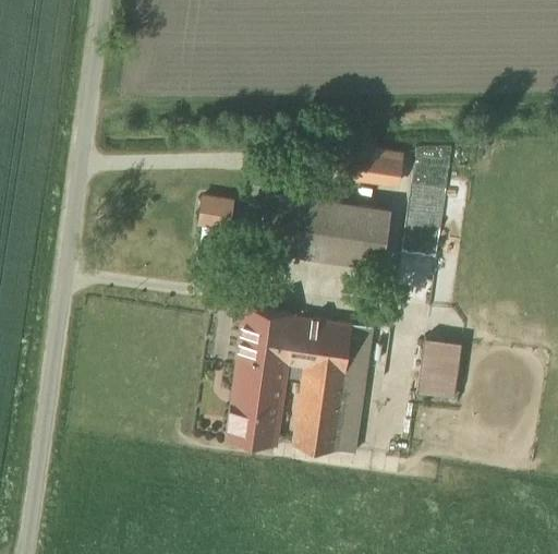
[(446,229),(449,151),(414,148),(411,228),(446,229)]
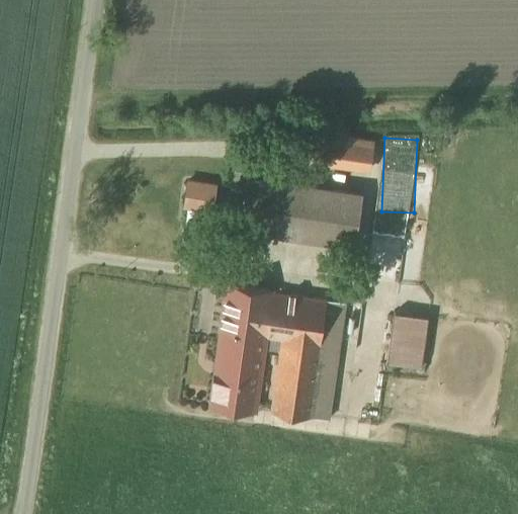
[(318,143),(315,166),(369,174),(373,145),(347,142),(347,146),(318,143)]
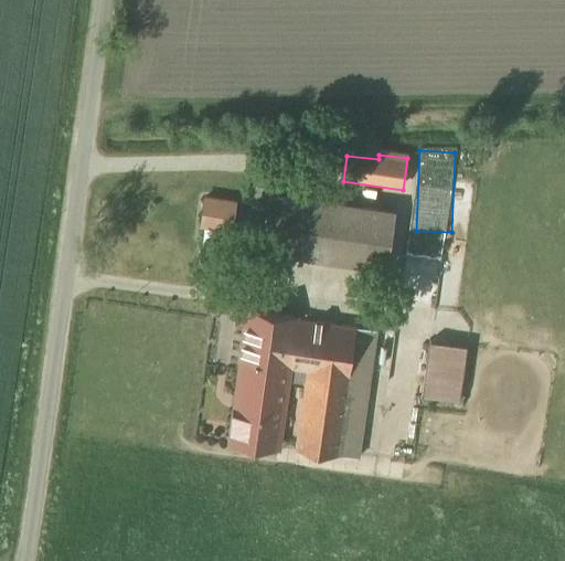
[(400,213),(267,194),(259,256),(391,276),(400,213)]
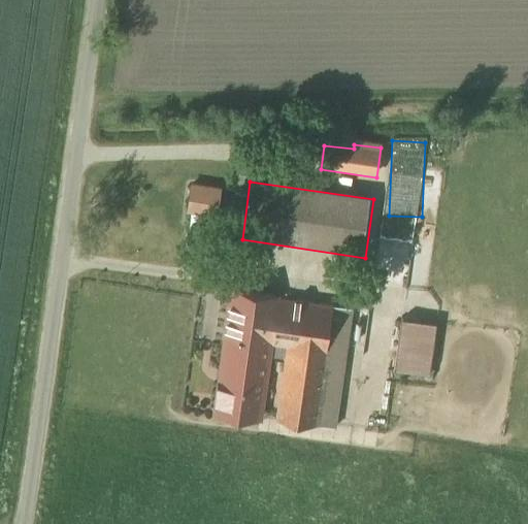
[(224,191),(183,187),(177,224),(219,230),(224,191)]
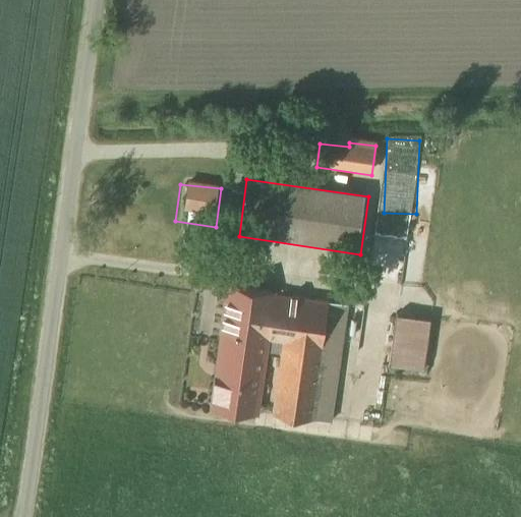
[(266,343),(272,344),(271,355),(283,357),(274,418),(331,426),(348,307),(227,290),(220,336),(223,337),(266,343)]
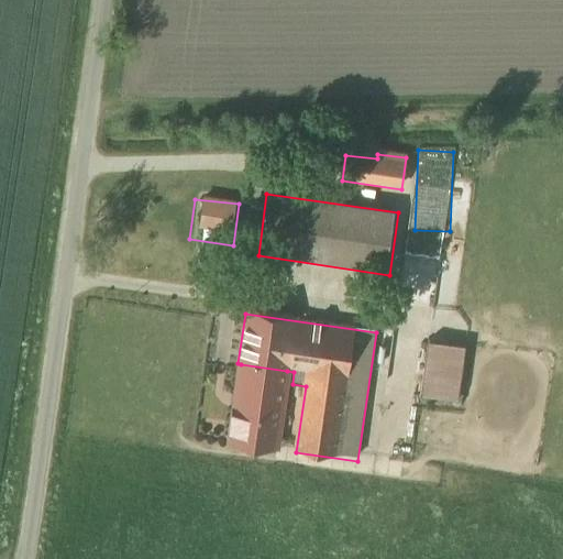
[(470,349),(429,342),(420,404),(462,407),(470,349)]
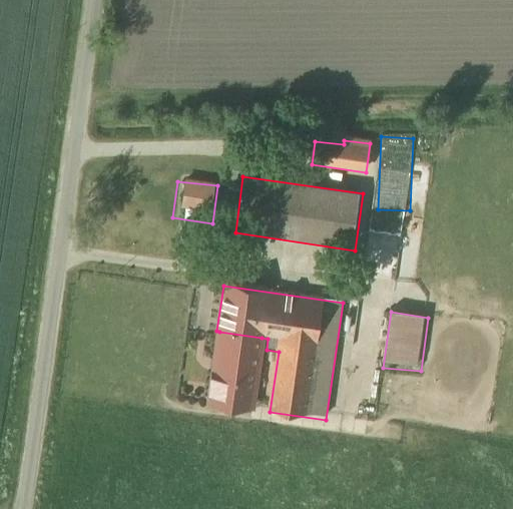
[(262,338),(219,332),(209,404),(251,410),(262,338)]
